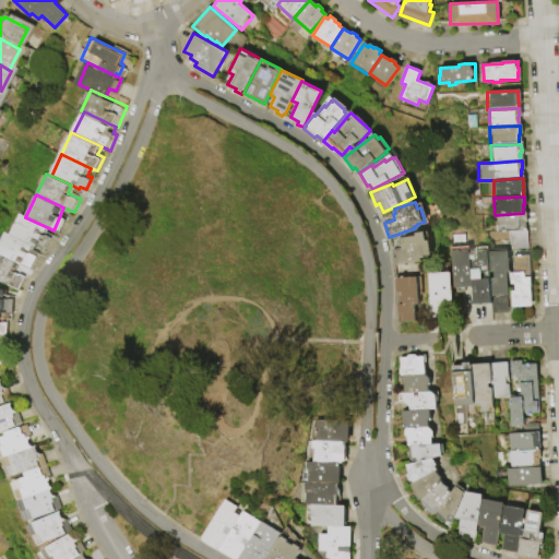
[(495,215),(523,213),(525,213),(525,223),(523,223),(524,232),(507,233),(496,233),(495,215)]
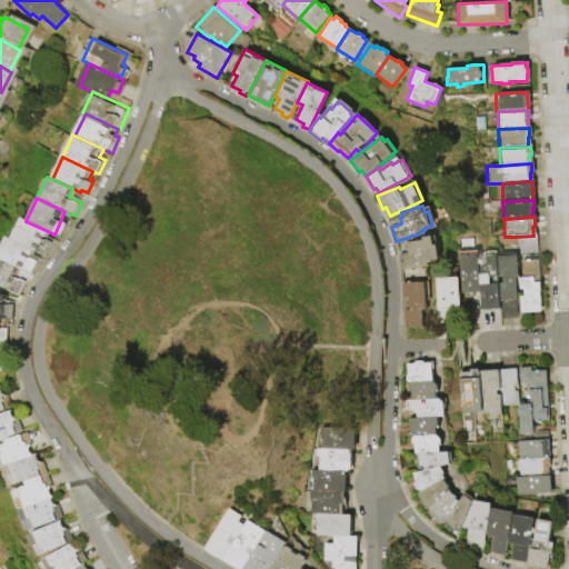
[(38,253),(9,240),(19,218),(26,221),(48,231),(45,240),(51,243),(46,256),(38,253)]
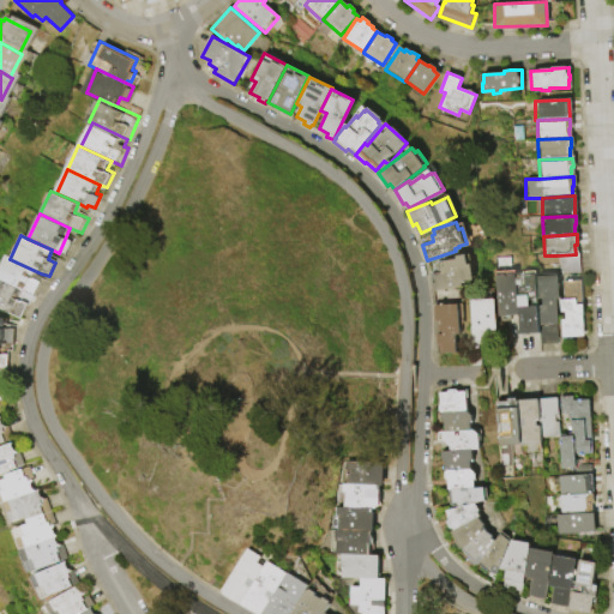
[(576,254),(577,254),(578,275),(558,275),(557,256),(576,254)]
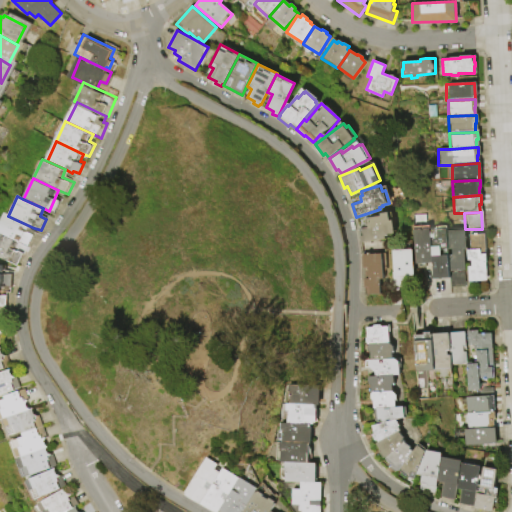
[(25,247),(0,235),(0,217),(2,213),(8,216),(34,228),(25,247)]
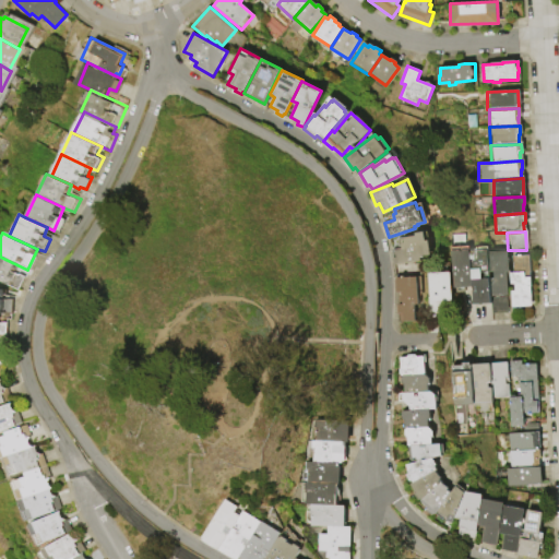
[(396,263),(394,248),(399,248),(397,238),(417,236),(417,234),(426,233),(427,241),(429,241),(431,256),(424,257),(424,258),(420,259),(420,261),(396,263)]
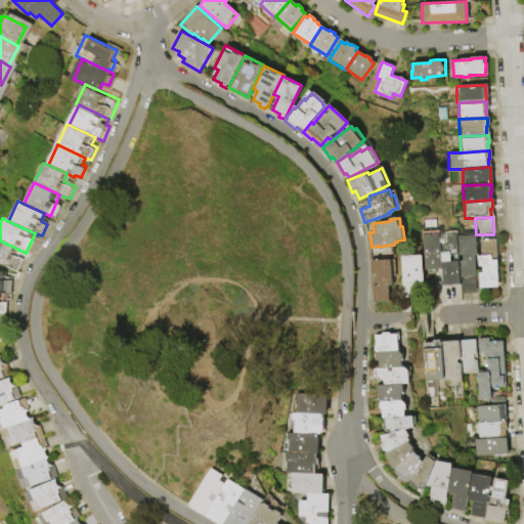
[(441,235),(443,269),(426,269),(424,220),(435,219),(436,231),(440,230),(440,233),(441,233),(441,235)]
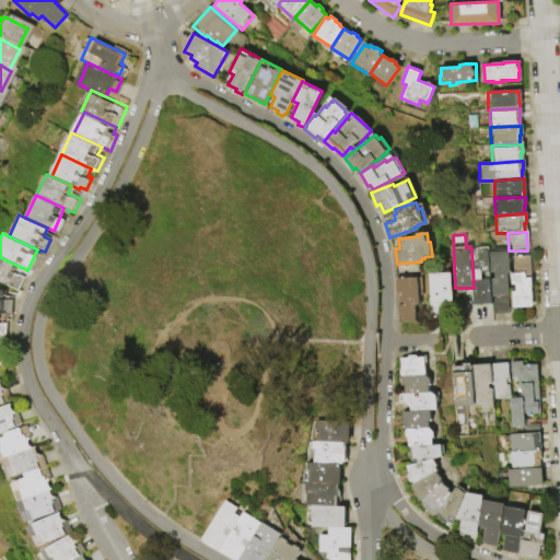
[(492,298),(492,304),(474,304),(474,288),(471,252),(477,252),(477,247),(489,247),(490,252),(490,271),(491,279),(492,298)]
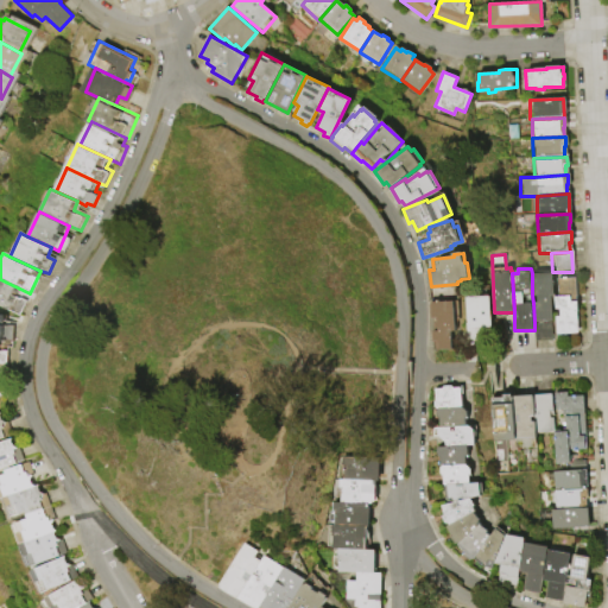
[(534,323),(533,303),(537,303),(537,295),(532,295),(532,273),(552,273),(553,297),(552,297),(553,322),(534,323)]
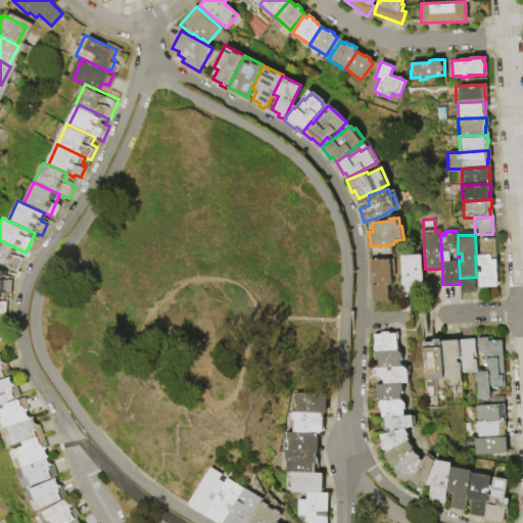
[(480,239),(495,239),(497,286),(479,287),(478,272),(482,272),(482,266),(478,266),(478,254),(481,254),(480,239)]
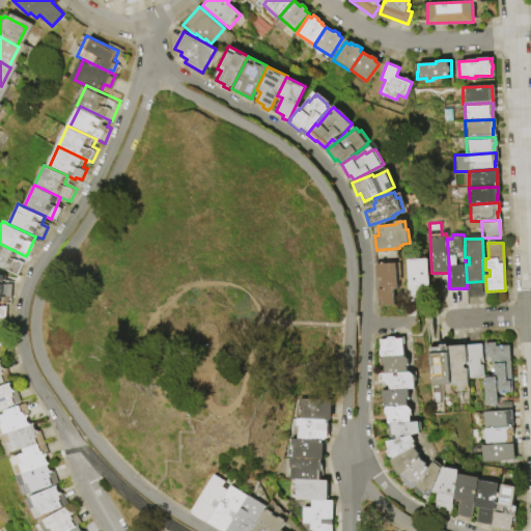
[(0,270),(0,244),(26,256),(17,278),(0,270)]
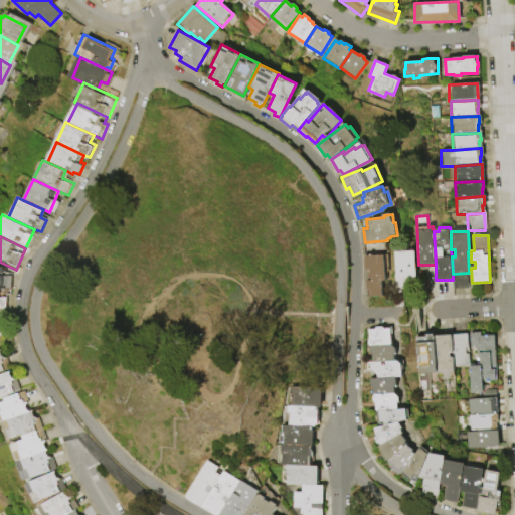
[(382,296),(366,297),(365,281),(369,281),(369,279),(367,279),(367,274),(369,273),(369,270),(365,270),(364,244),(386,243),(387,256),(384,256),(385,280),(385,281),(384,282),(381,282),(382,296)]
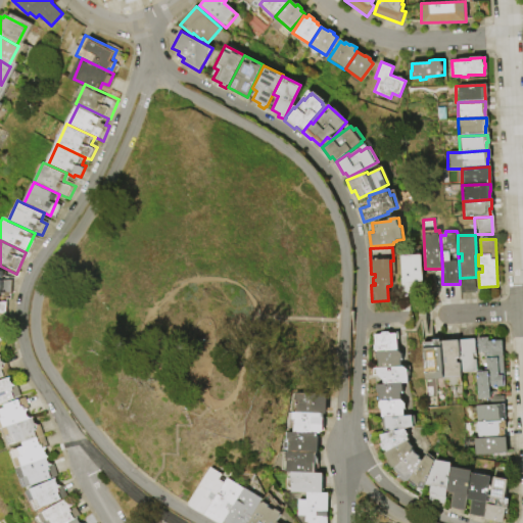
[(423,282),(410,283),(411,293),(401,293),(401,278),(402,278),(401,255),(422,254),(423,282)]
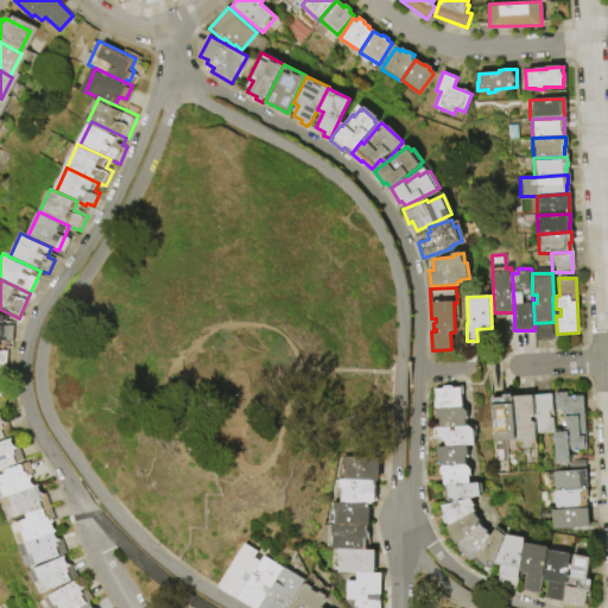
[(0,314),(11,315),(10,321),(19,322),(18,341),(0,340),(0,314)]
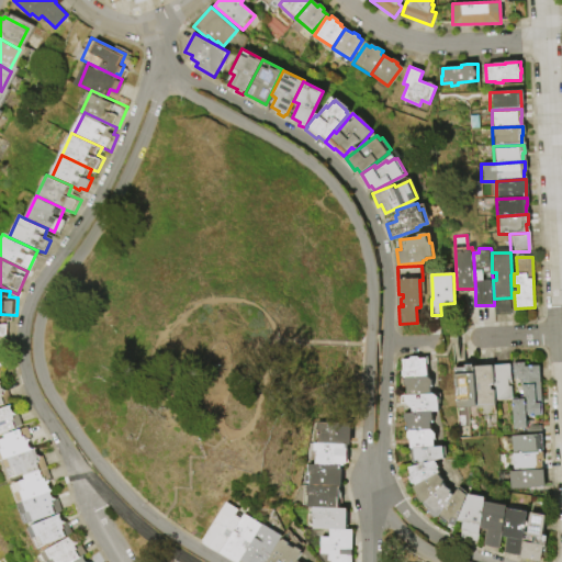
[(0,324),(9,325),(8,340),(0,339),(0,324)]
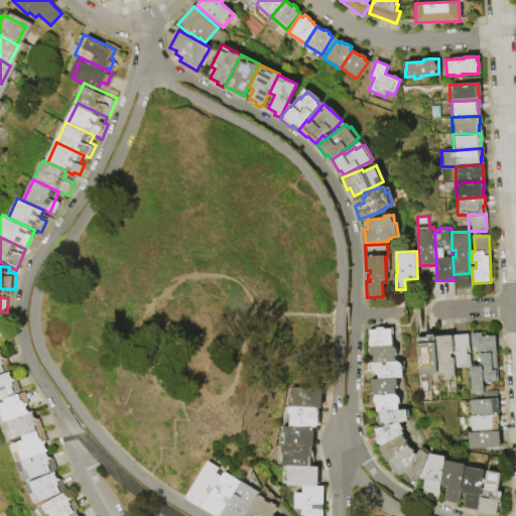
[(369,331),(375,331),(376,328),(383,328),(384,330),(396,330),(397,345),(395,346),(372,347),(369,347),(369,341),(370,341),(369,331)]
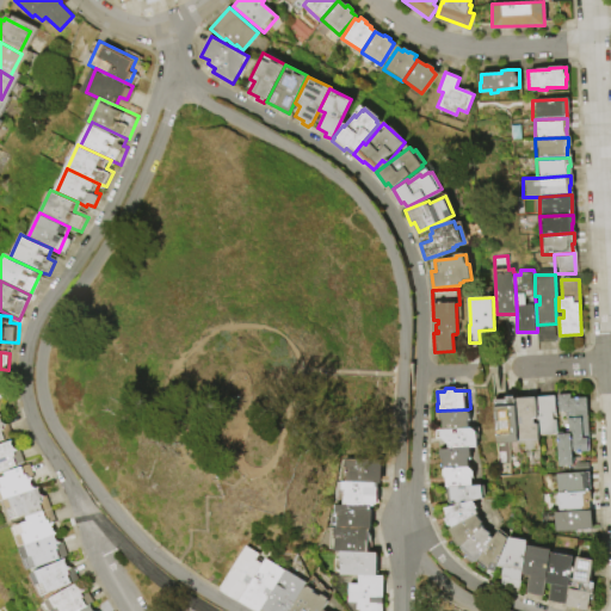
[(556,434),(563,434),(563,413),(557,413),(556,395),(569,395),(569,399),(586,397),(587,439),(587,451),(571,452),(571,466),(557,467),(556,434)]
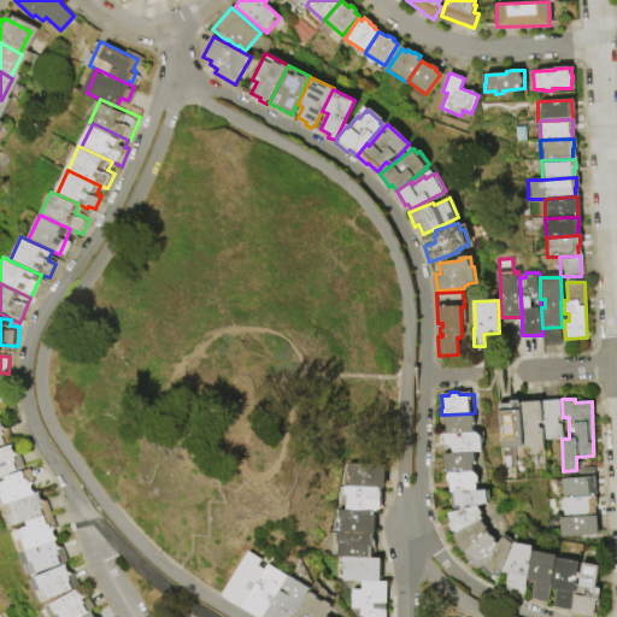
[(540,403),(540,401),(559,400),(560,417),(557,417),(557,424),(562,424),(562,429),(556,430),(557,434),(558,439),(541,440),(540,403)]
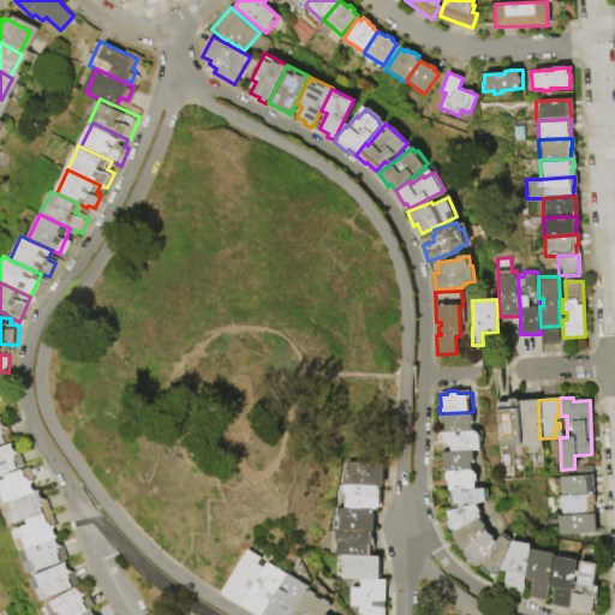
[(496,404),(508,402),(508,400),(518,400),(518,402),(520,447),(499,448),(496,404)]
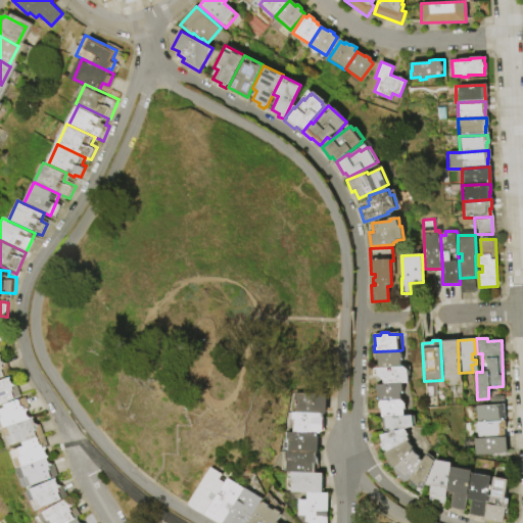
[(440,342),(440,341),(458,341),(459,373),(459,380),(442,380),(440,342)]
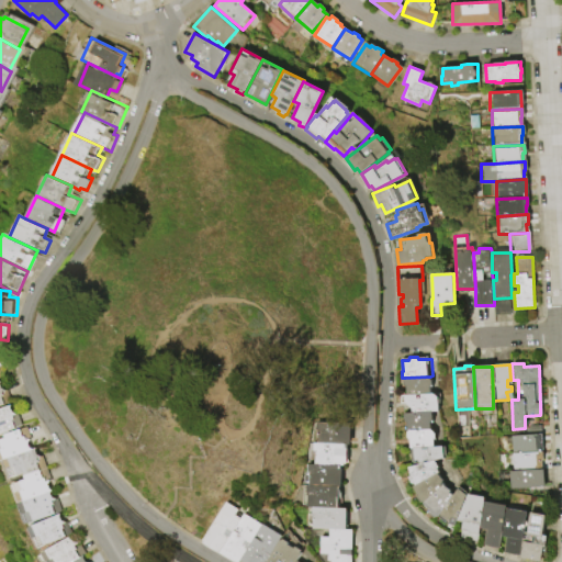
[(405,378),(430,377),(430,392),(406,393),(405,385),(403,384),(403,381),(405,380),(405,378)]
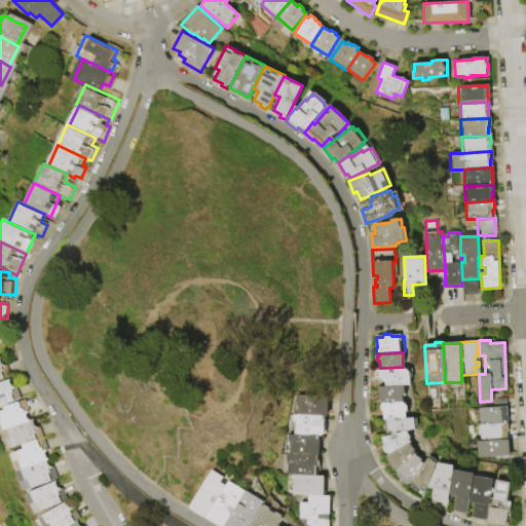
[(0,379),(0,358),(3,364),(5,365),(7,365),(11,376),(0,379)]
